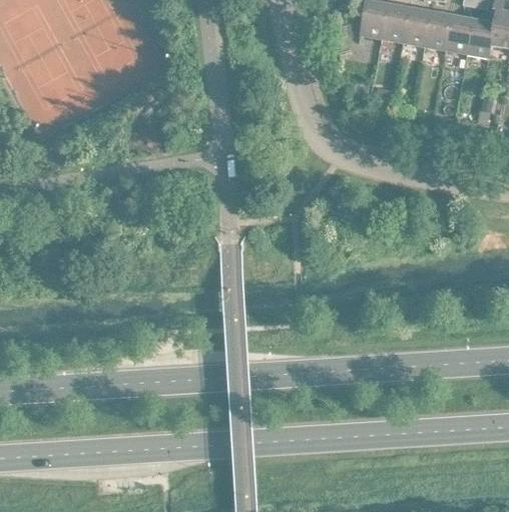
[(364,0),(359,34),(380,38),(387,2),(374,0),(364,0)]
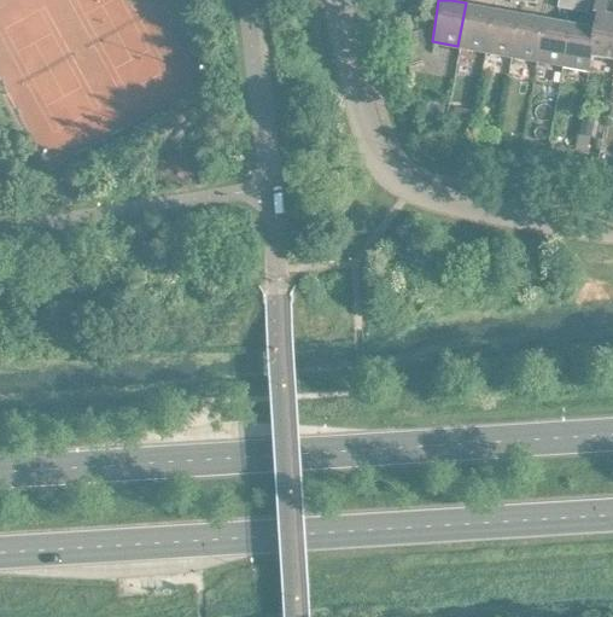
[(571,0),(571,7),(585,10),(587,0),(571,0)]
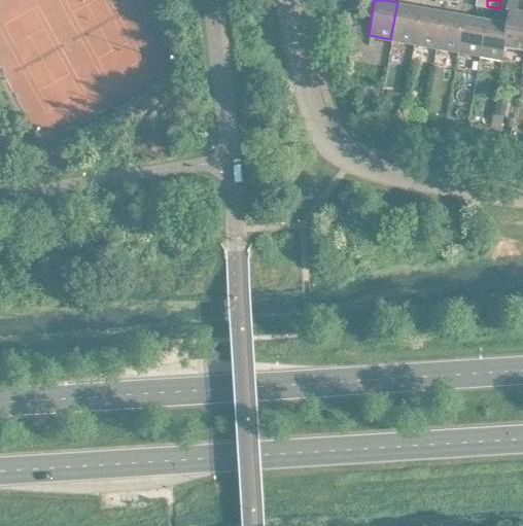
[(502,45),(503,45),(522,48),(522,10),(516,9),(517,0),(506,0),(504,8),(509,8),(507,22),(502,45)]
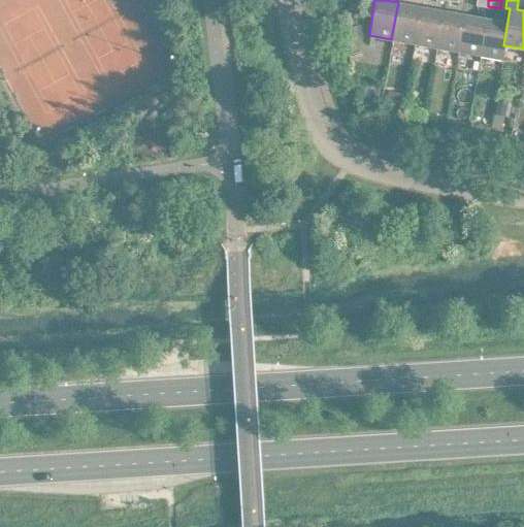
[(391,39),(414,43),(420,6),(398,2),(391,39)]
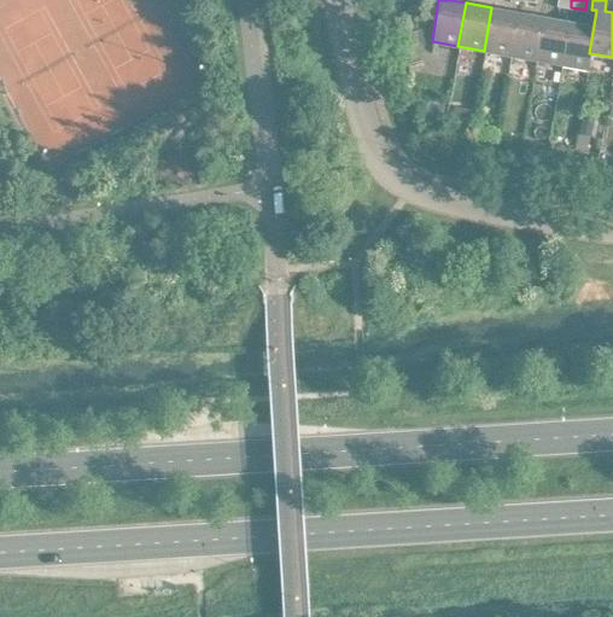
[(484,51),(509,54),(517,12),(491,7),(484,51)]
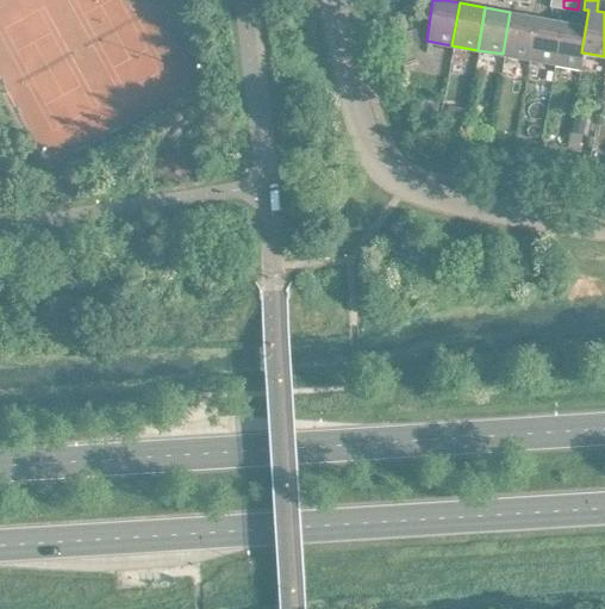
[(503,54),(528,58),(536,16),(510,12),(503,54)]
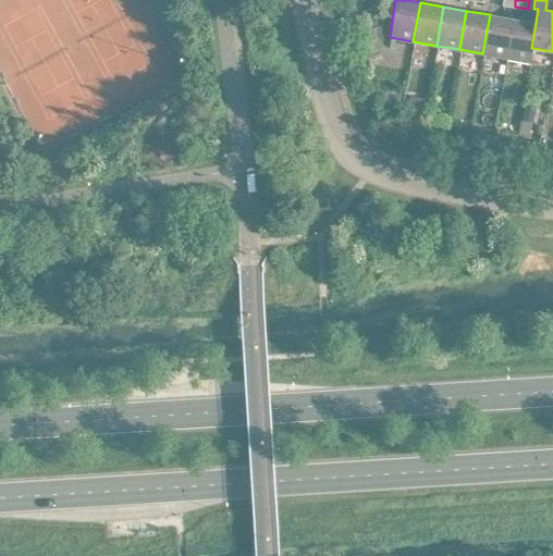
[(482,53),(505,58),(513,19),(490,14),(482,53)]
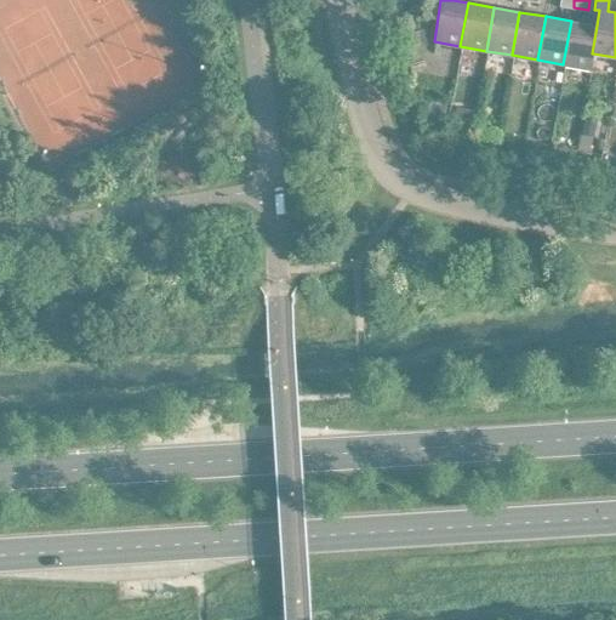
[(589,69),(593,53),(592,53),(597,26),(571,21),(563,64),(589,69)]
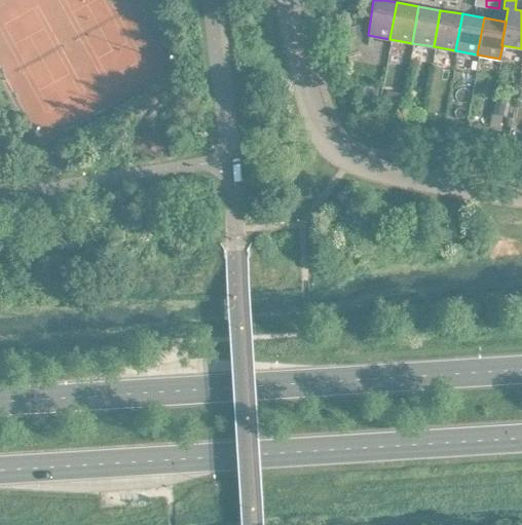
[(366,86),(363,99),(374,101),(377,88),(366,86)]
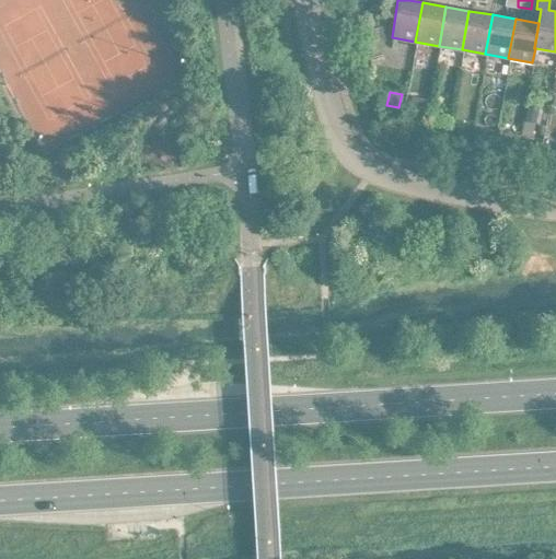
[(526,105),(523,119),(535,121),(537,108),(526,105)]
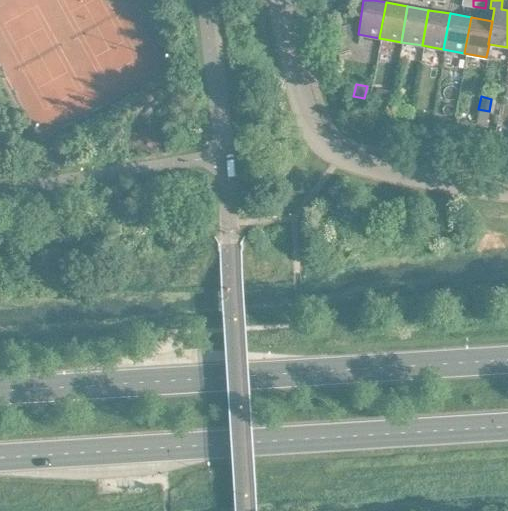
[(478,109),(476,121),(486,123),(489,111),(478,109)]
